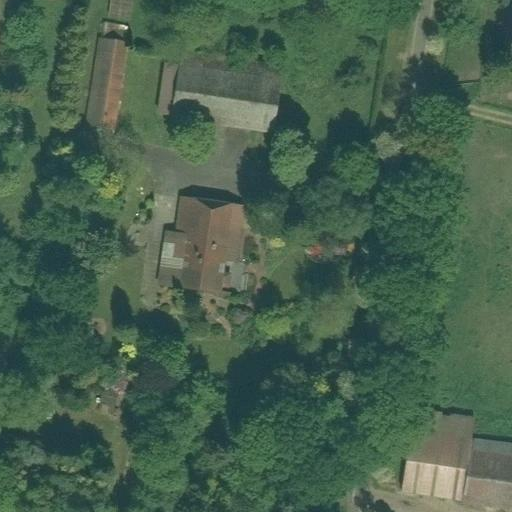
[(137,20),(140,0),(114,0),(111,16),(137,20)]
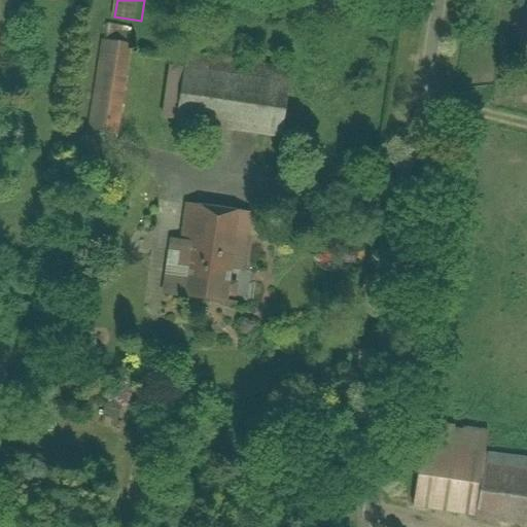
[(129,44),(102,40),(86,131),(113,136),(129,44)]
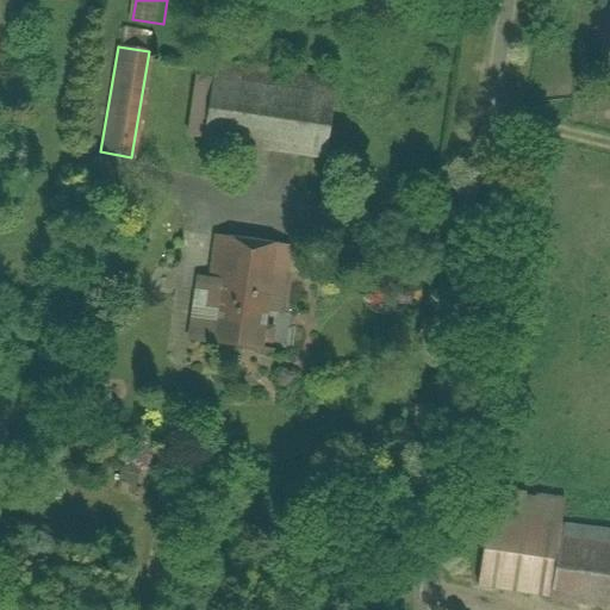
[(321,159),(330,76),(211,61),(200,143),(321,159)]
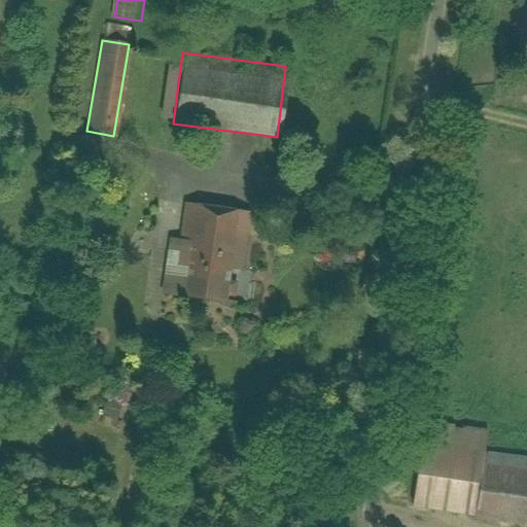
[(246,211),(182,203),(177,241),(167,239),(161,293),(220,302),(224,269),(238,271),(246,211)]
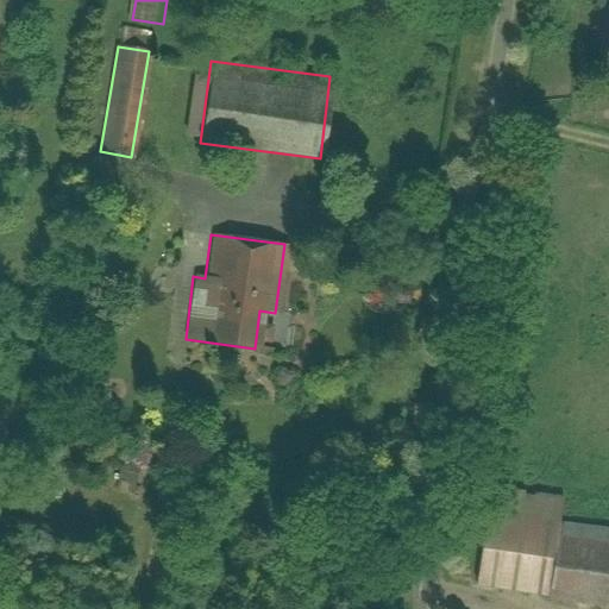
[(469,589),(540,597),(550,522),(553,497),(481,489),(469,589)]
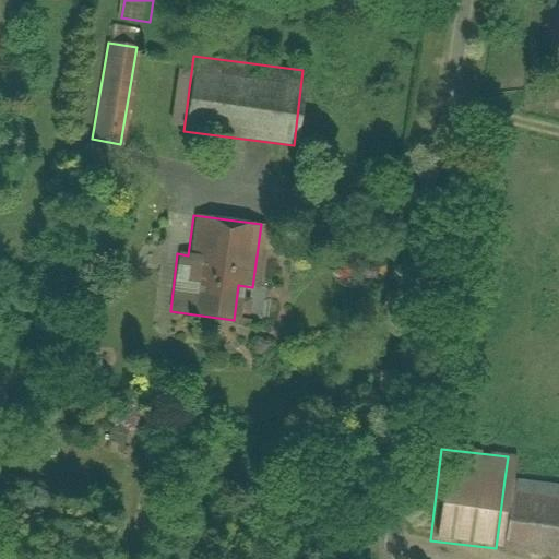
[(558,486),(504,479),(496,548),(558,556),(558,486)]
